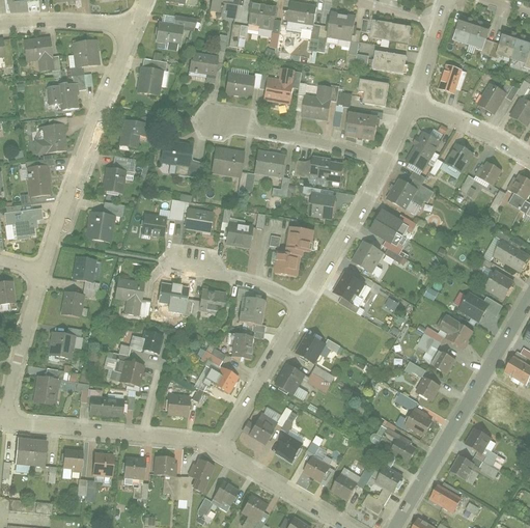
[(221,17),(234,19),(238,0),(210,0),(208,9),(221,10),(221,17)]
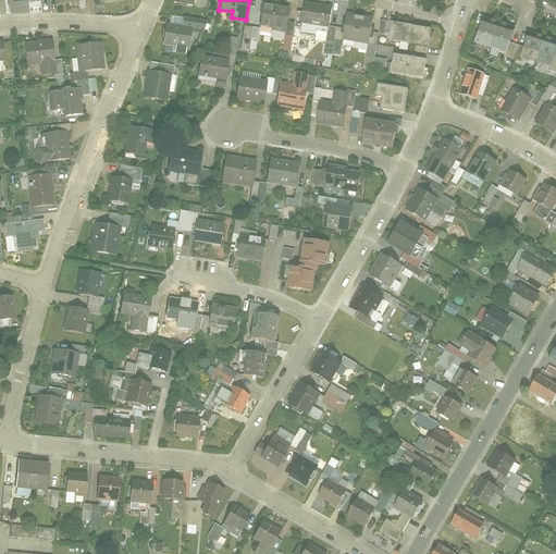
[(262,1),(258,25),(272,28),(276,3),(262,1)]
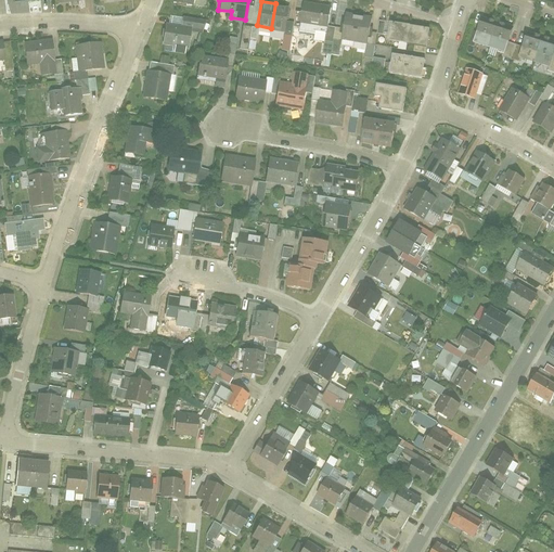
[(300,22),(326,25),(330,4),(304,1),(300,22)]
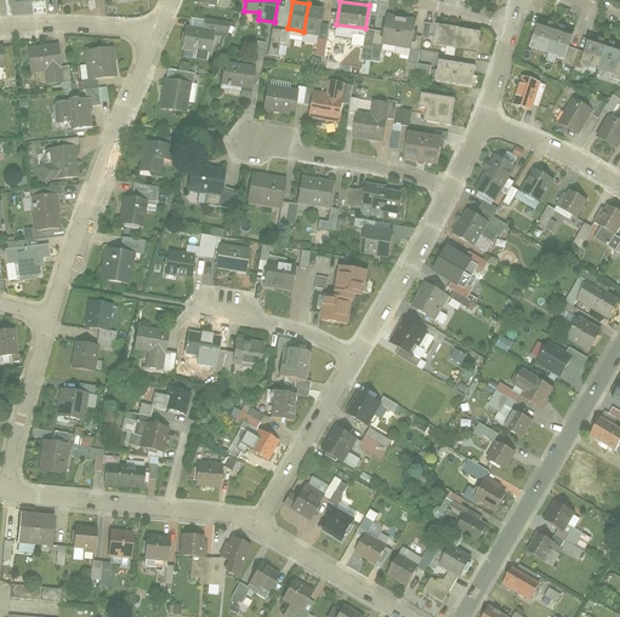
[(308,4),(303,32),(319,34),(325,6),(308,4)]
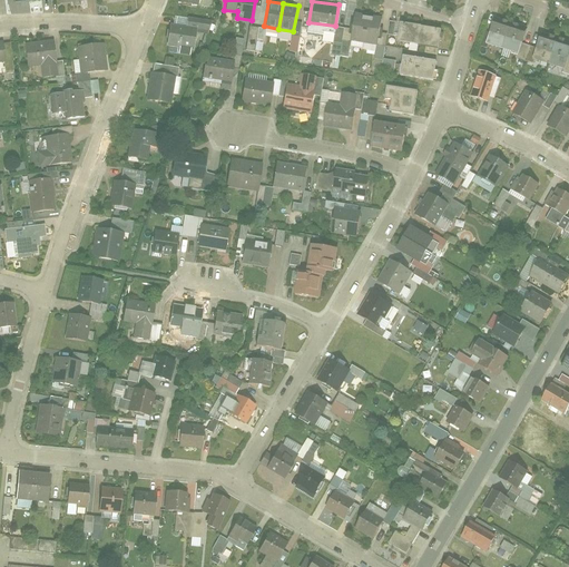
[(364,39),(368,13),(354,12),(351,38),(364,39)]
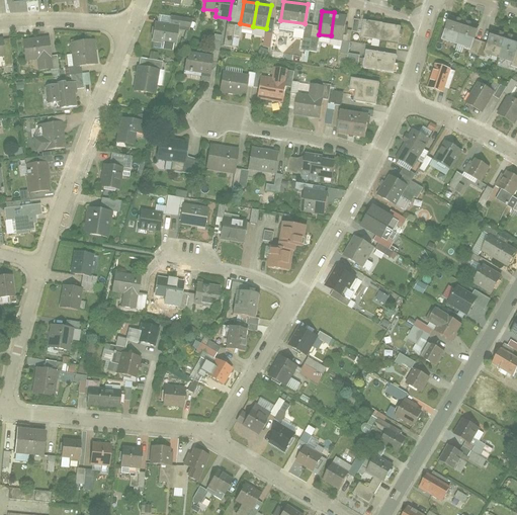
[(344,37),(346,14),(334,12),(331,35),(344,37)]
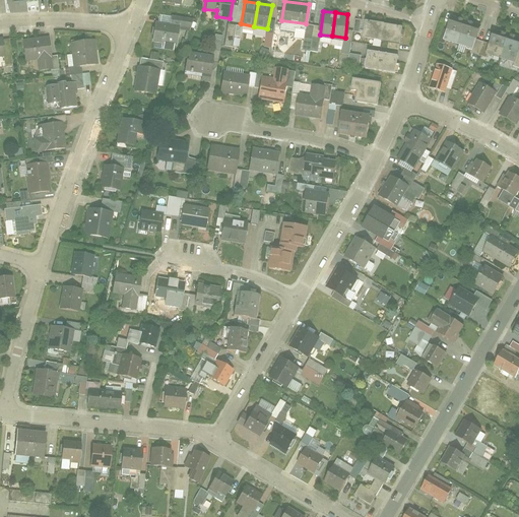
[(155,21),(152,41),(164,43),(163,49),(174,50),(175,44),(177,45),(179,26),(190,27),(191,17),(172,14),(171,23),(155,21)]
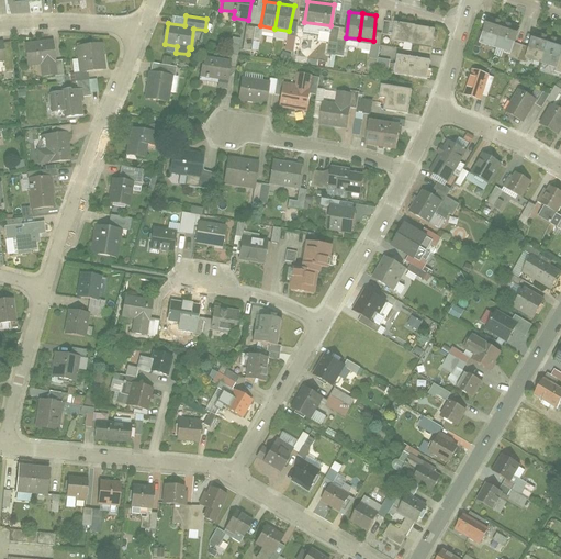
[(396,22),(393,41),(413,43),(415,24),(396,22)]
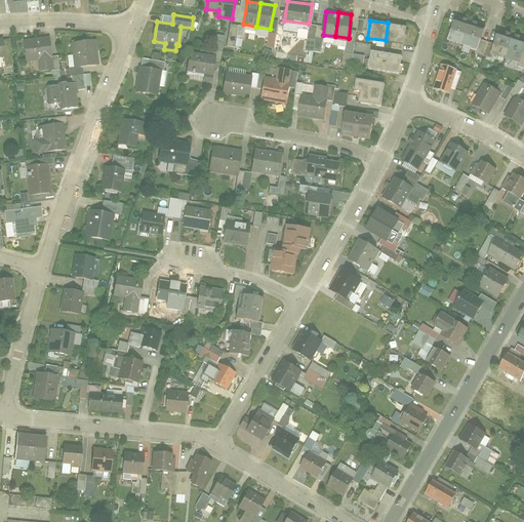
[(470,26),(454,21),(448,39),(464,44),(470,26)]
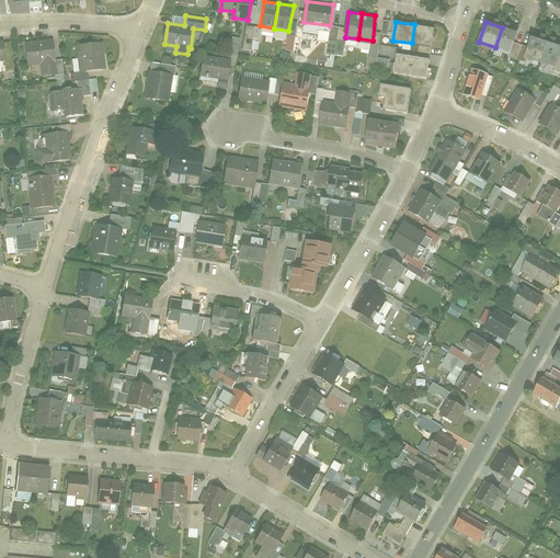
[(414,24),(412,43),(432,46),(434,27),(414,24)]
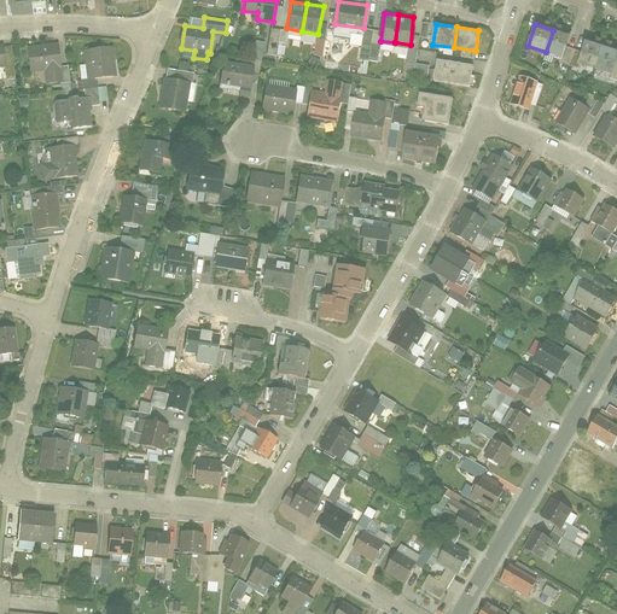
[(570,35),(553,30),(546,52),(563,57),(570,35)]
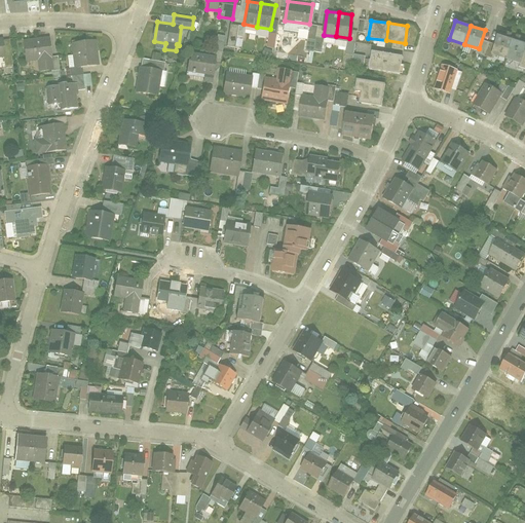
[(272,46),(274,31),(267,30),(265,45),(272,46)]
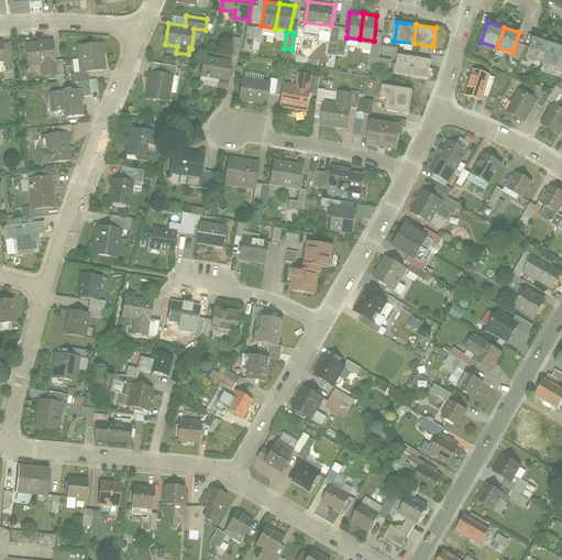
[(237,52),(238,35),(230,35),(228,52),(237,52)]
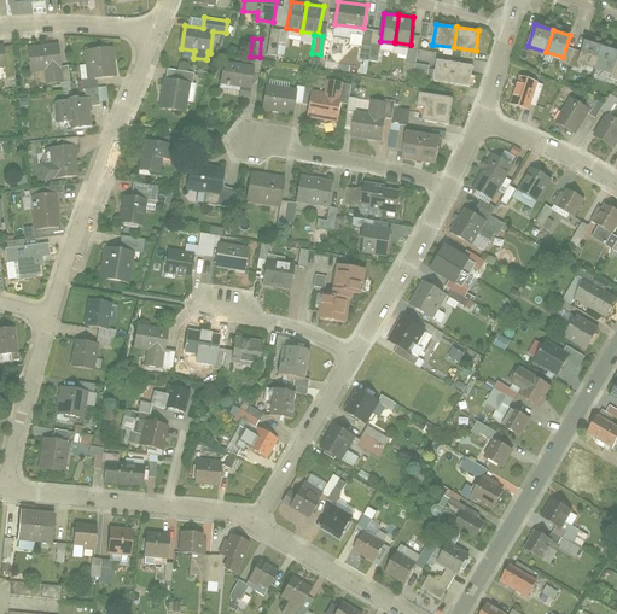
[(604,46),(586,41),(578,63),(597,69),(604,46)]
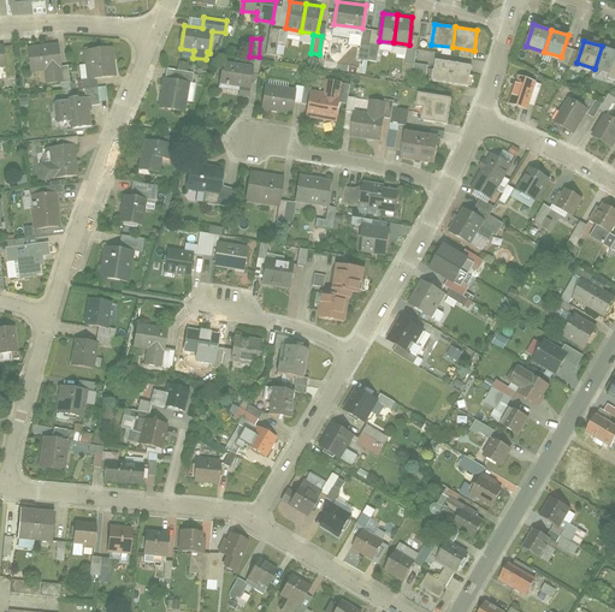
[(61,81),(57,42),(27,46),(29,70),(42,67),(45,82),(61,81)]
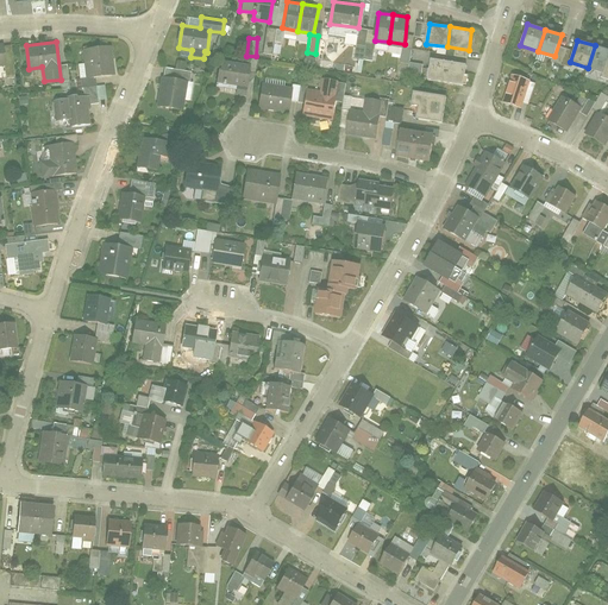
[(113,71),(111,45),(83,49),(87,75),(113,71)]
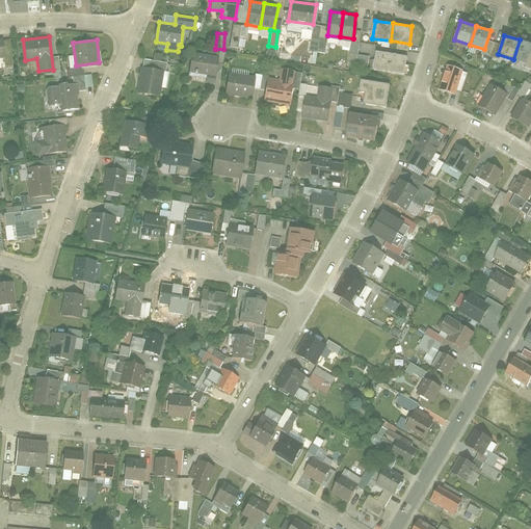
[(530,53),(530,43),(520,40),(513,59),(528,63),(530,53)]
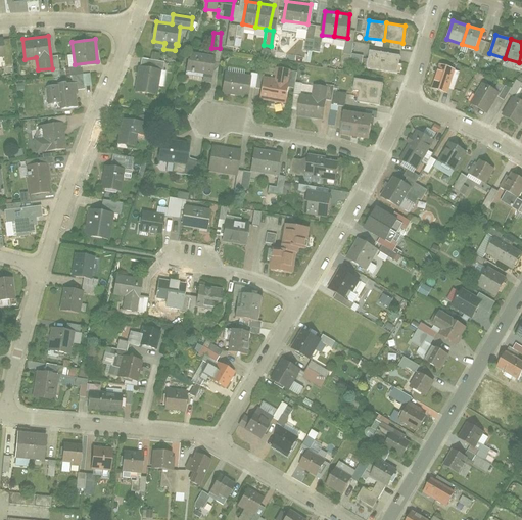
[(368,67),(398,72),(400,54),(370,50),(368,67)]
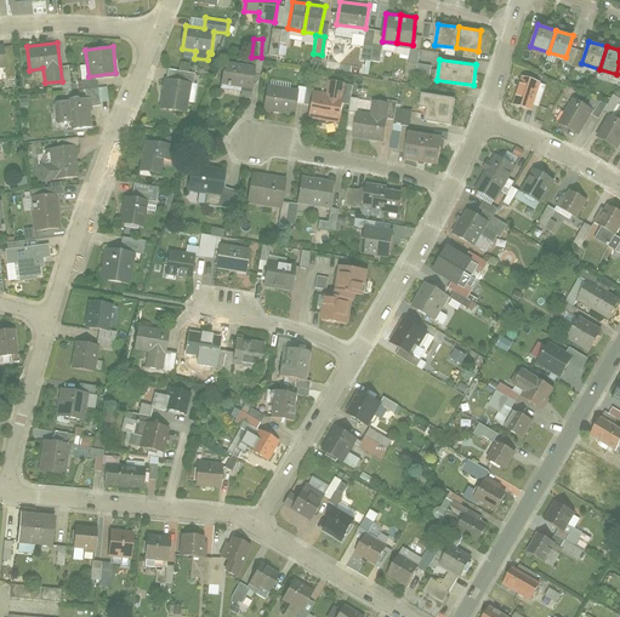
[(255,64),(225,61),(221,84),(252,87),(255,64)]
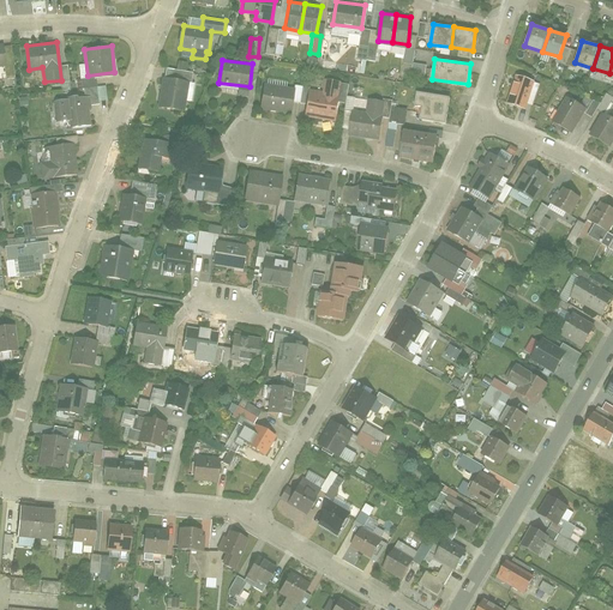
[(526,108),(535,79),(515,73),(506,102),(526,108)]
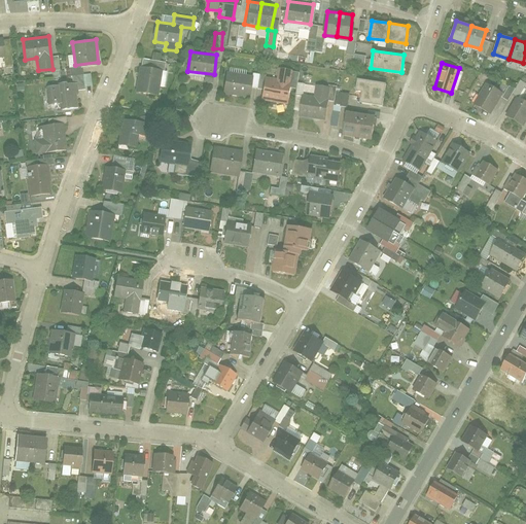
[(138,65),(134,91),(158,95),(162,69),(138,65)]
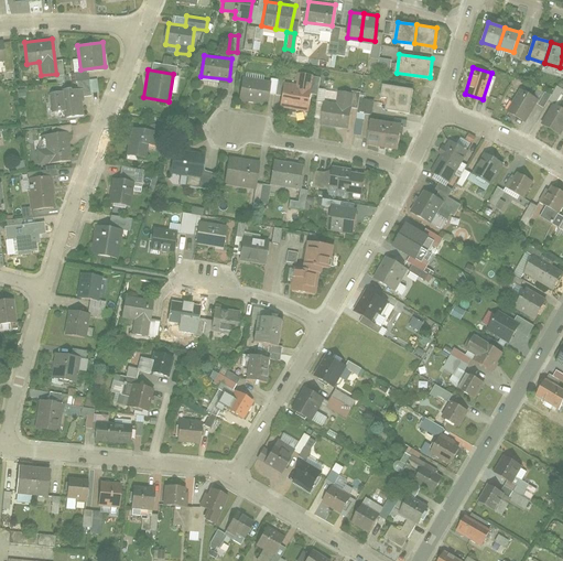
[(283,81),(279,106),(309,111),(315,75),(298,72),(296,83),(283,81)]
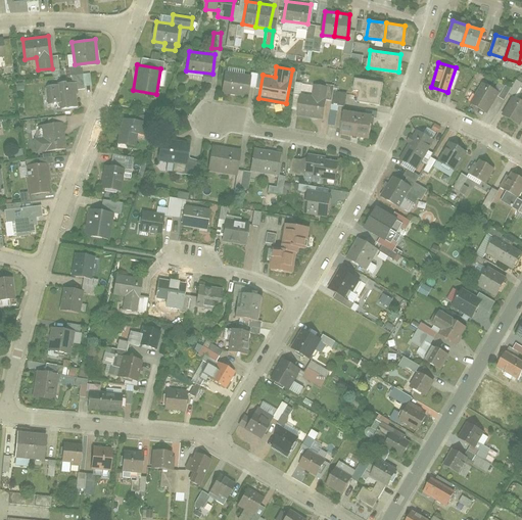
[(224,69),(221,92),(246,95),(249,74),(224,69)]
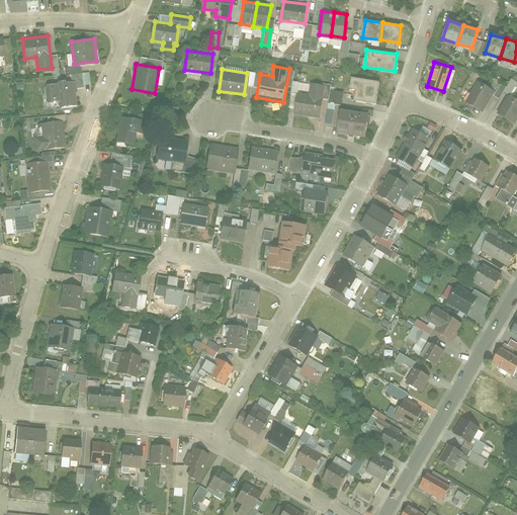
[(376,102),(379,81),(351,77),(350,87),(356,88),(355,99),(376,102)]
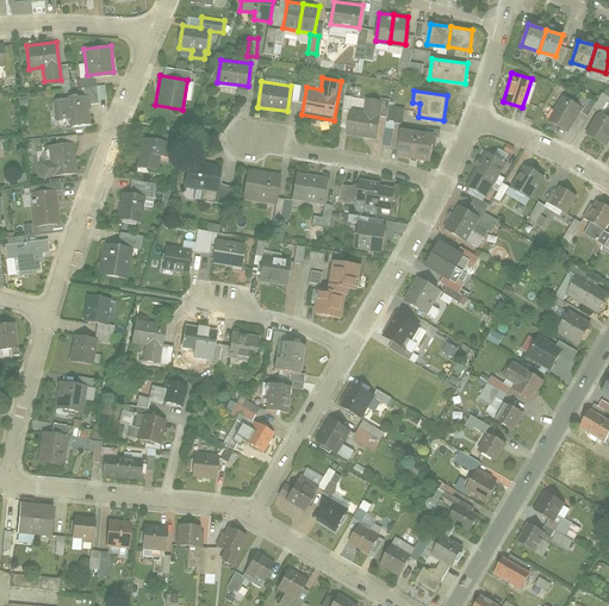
[(78,95),(78,94),(67,95),(67,98),(53,100),(55,119),(69,117),(69,126),(91,124),(87,94),(78,95)]
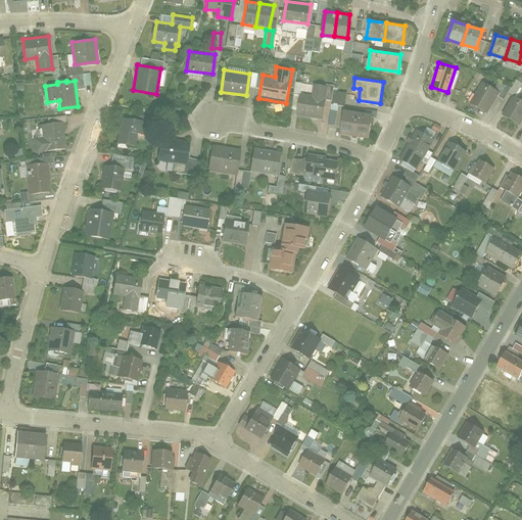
[(499,90),(481,81),(470,102),(486,111),(499,90)]
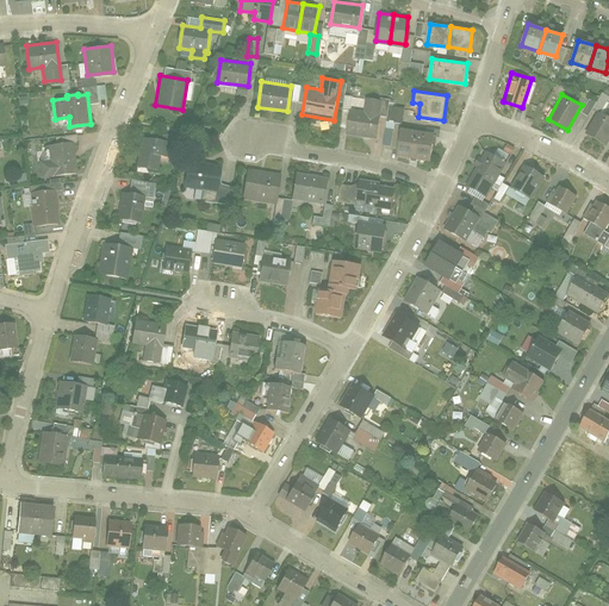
[(349,108),(346,133),(378,138),(383,99),(365,97),(364,110),(349,108)]
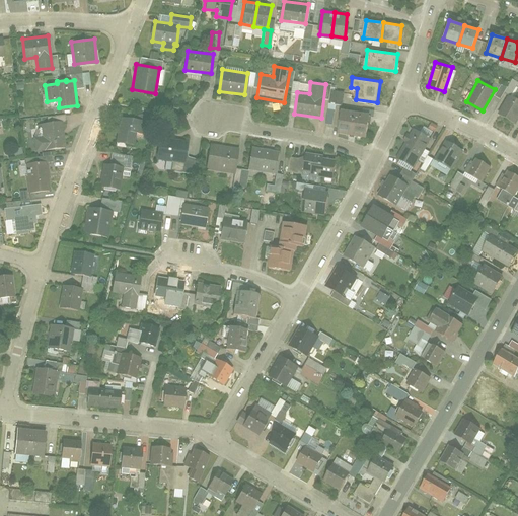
[(508,94),(498,113),(516,123),(517,119),(517,94),(516,99),(508,94)]
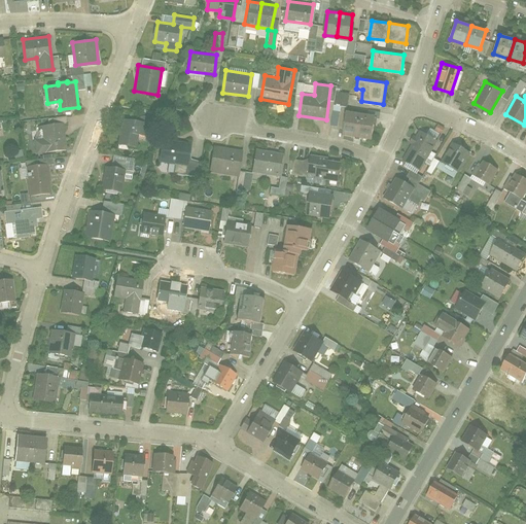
[(347,111),(344,134),(373,138),(376,116),(347,111)]
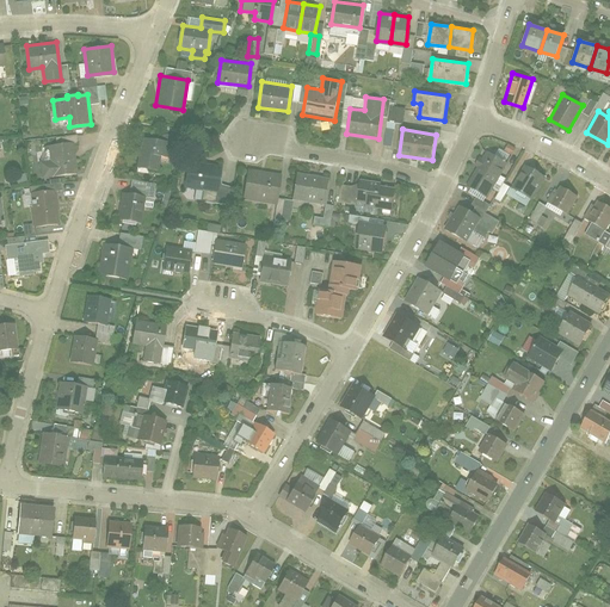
[(151,138),(141,137),(136,167),(159,171),(161,155),(173,158),(177,136),(152,131),(151,138)]
